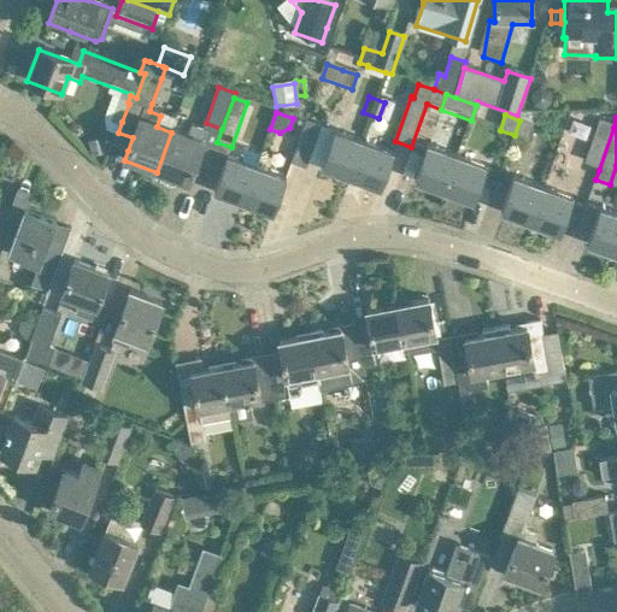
[(528,140),(534,125),(519,121),(515,135),(528,140)]
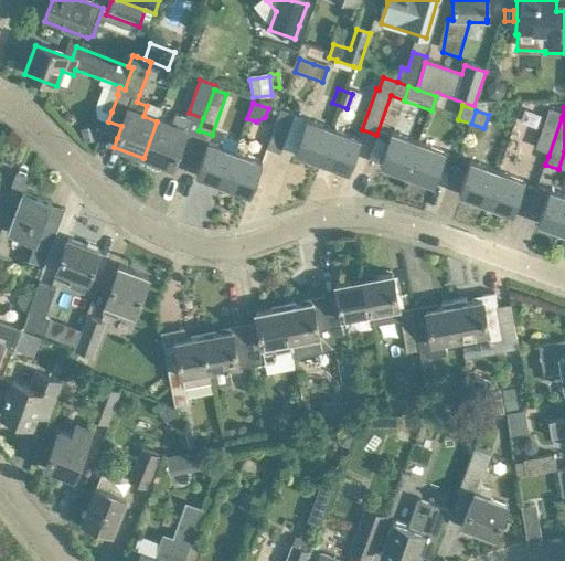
[(283,148),(294,118),(280,113),(266,151),(279,156),(283,148)]
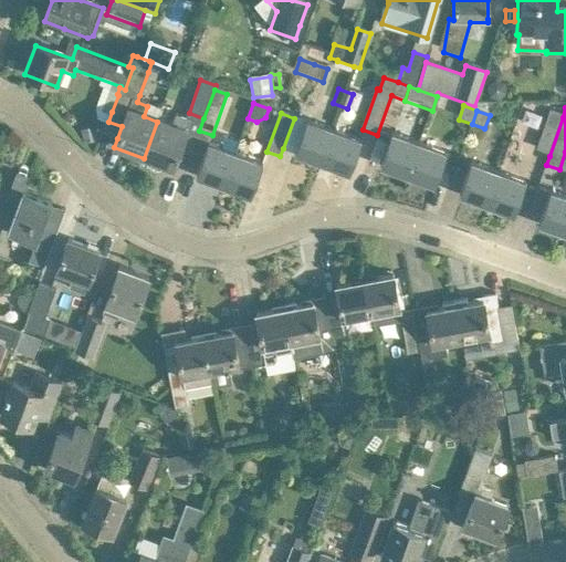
[(549,156),(563,117),(549,113),(536,152),(549,156)]
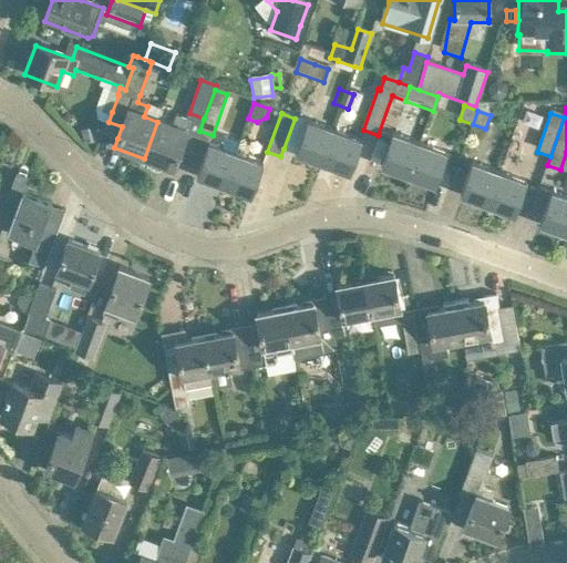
[(157,122),(144,159),(173,170),(191,123),(176,118),(173,128),(157,122)]
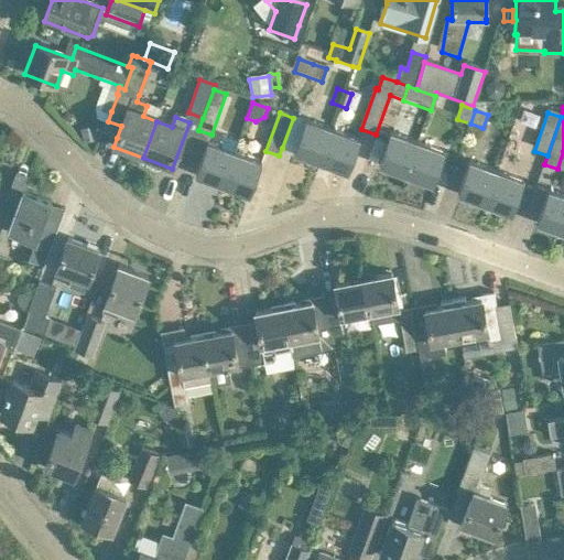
[(321,164),(333,132),(305,122),(294,152),(294,154),(321,164)]
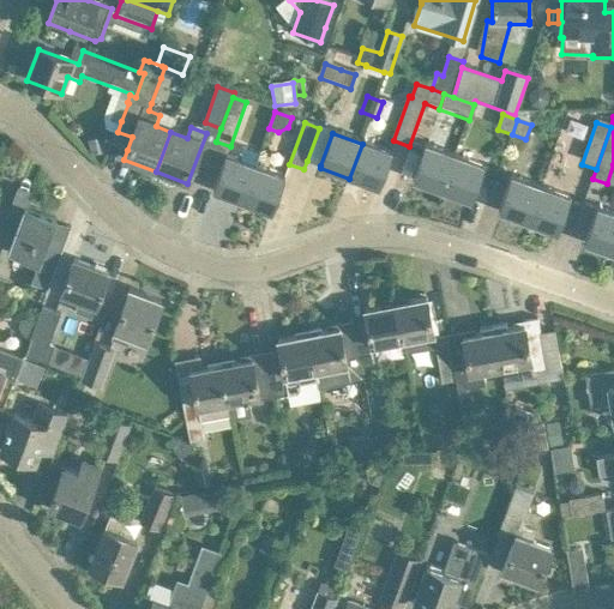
[(362,144),(349,179),(379,190),(391,155),(362,144)]
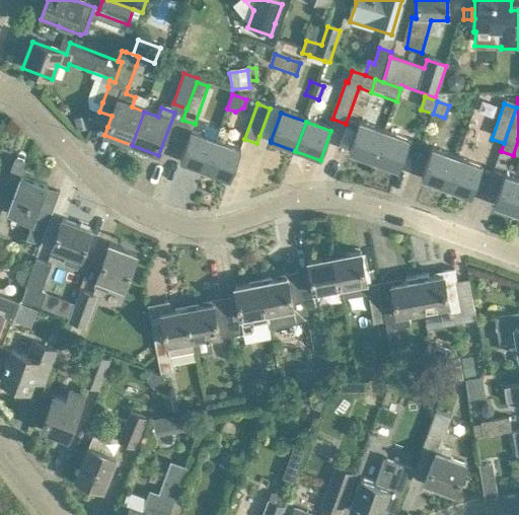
[(373,162),(384,133),(359,124),(349,153),(373,162)]
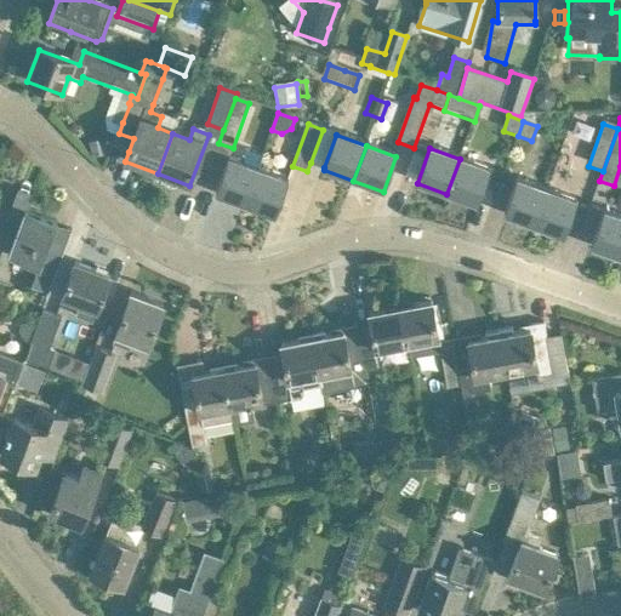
[(228,159),(215,195),(245,206),(257,170),(261,160),(245,154),(241,164),(228,159)]
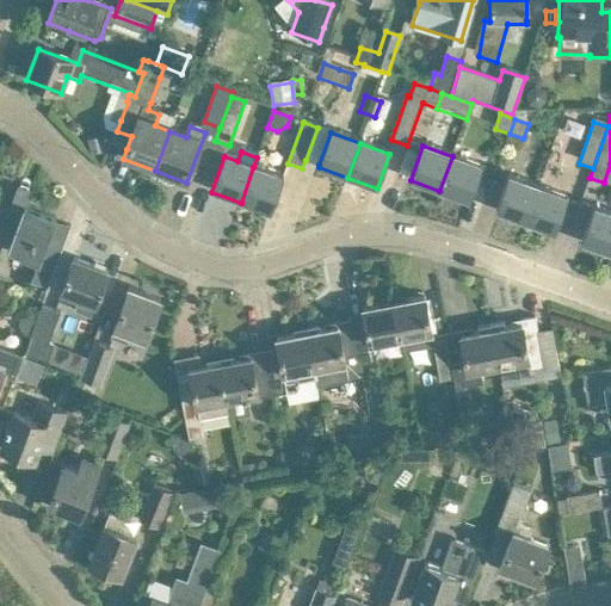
[(452,156),(439,191),(469,202),(482,167),(452,156)]
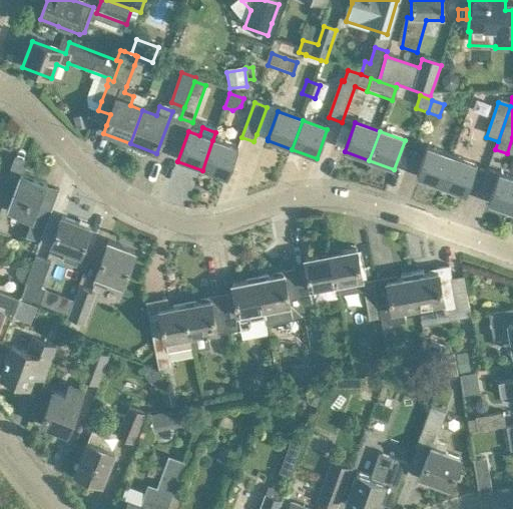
[(212,140),(202,170),(227,178),(237,149),(212,140)]
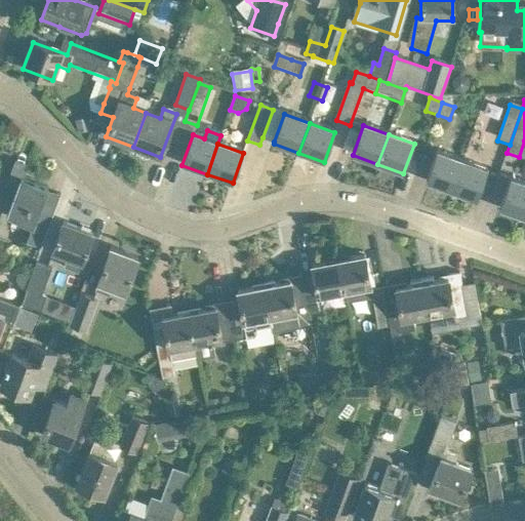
[(451,192),(462,161),(437,152),(426,183),(451,192)]
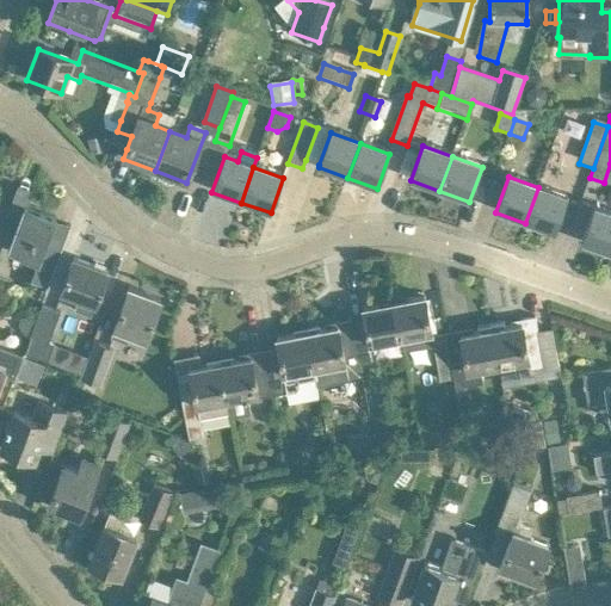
[(538,187),(525,223),(555,234),(567,198),(538,187)]
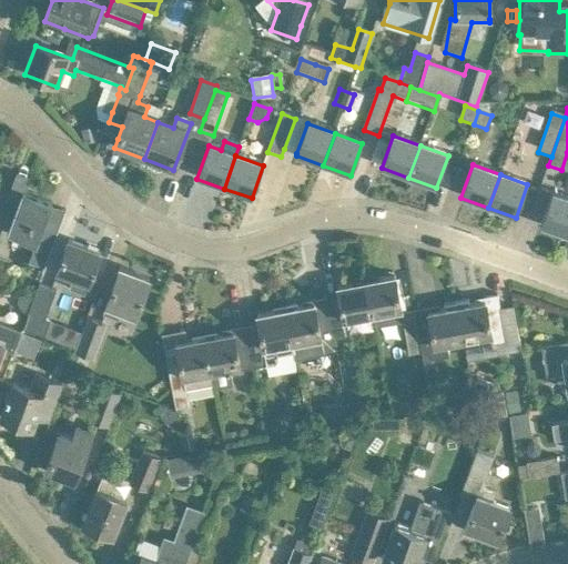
[(22,194),(7,237),(34,247),(29,263),(46,270),(59,232),(43,227),(51,205),(22,194)]
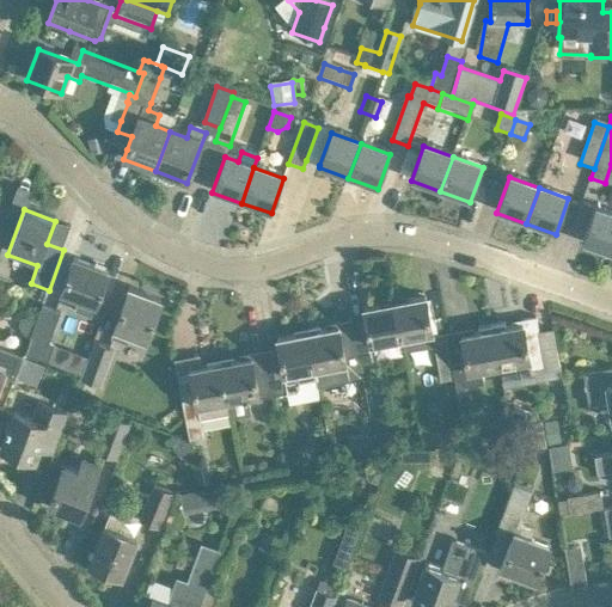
[(611,255),(611,253),(611,214),(595,209),(582,244),(611,255)]
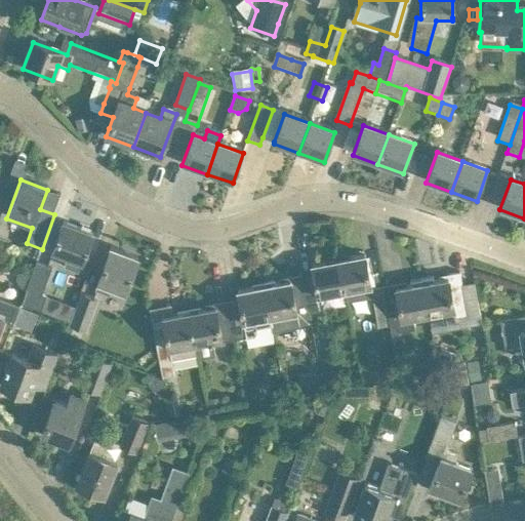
[(63,224),(55,243),(51,253),(68,259),(64,270),(77,275),(92,235),(63,224)]
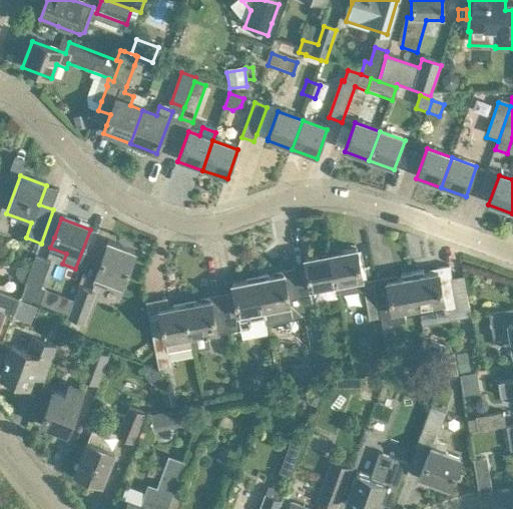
[(108,243),(101,263),(92,286),(105,291),(108,284),(121,289),(134,253),(108,243)]
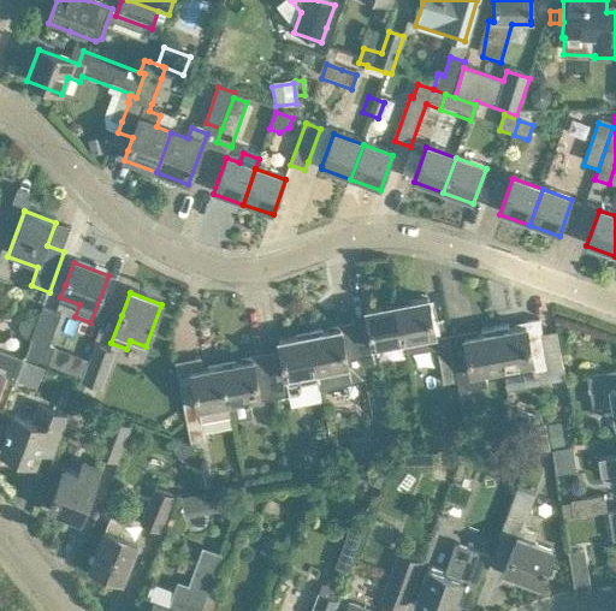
[(396,308),(403,345),(434,339),(428,302),(396,308)]
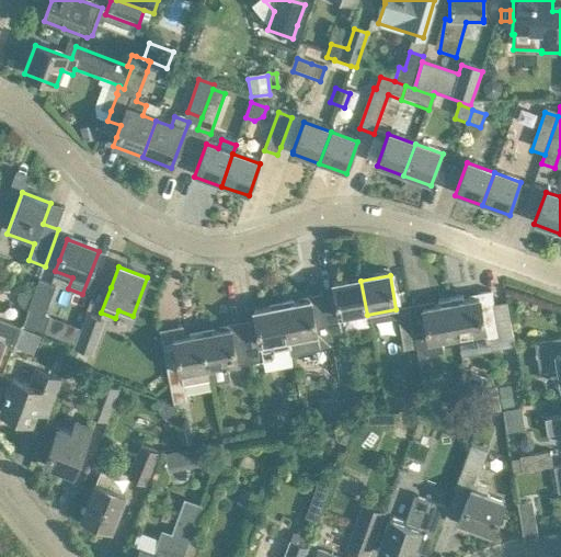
[(340,320),(367,315),(361,281),(333,285),(336,300),(322,303),(331,351),(333,350),(331,338),(343,336),(340,320)]
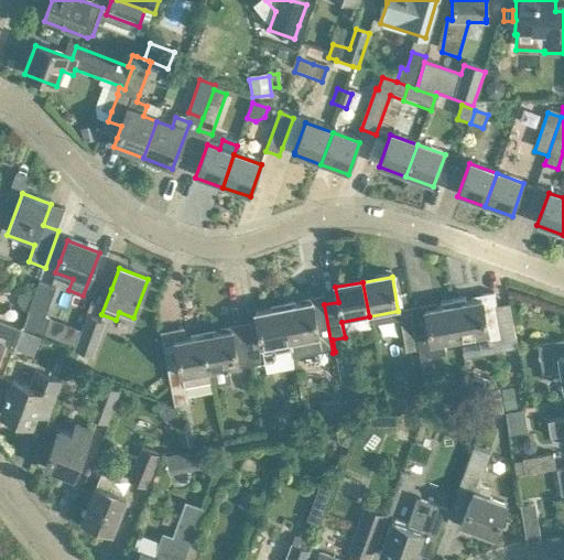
[(26,314),(30,315),(24,330),(44,337),(49,322),(44,320),(54,291),(38,286),(26,314)]
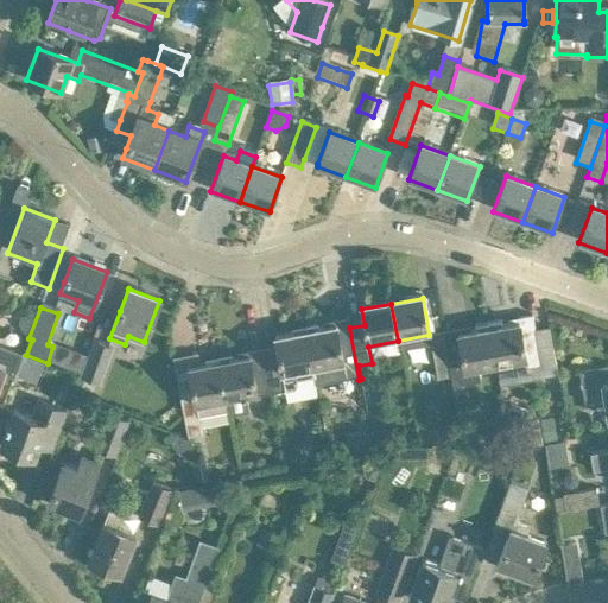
[(502,329),(501,324),(487,327),(495,368),(513,365),(513,368),(526,366),(527,372),(542,368),(532,318),(519,321),(519,325),(502,329)]
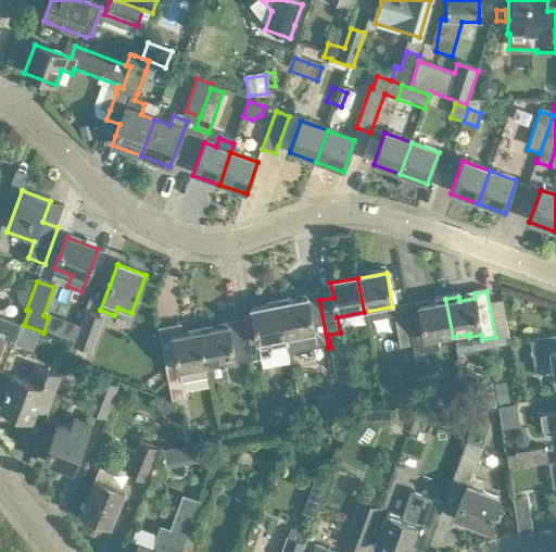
[(418,309),(418,304),(405,306),(413,348),(414,348),(438,343),(437,340),(453,337),(445,299),(434,301),(434,305),(418,309)]
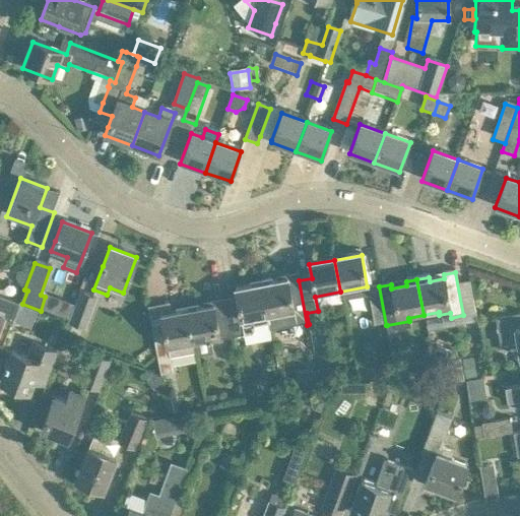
[(307,325),(299,280),(287,282),(287,280),(261,285),(268,326),(269,326),(270,332),(307,325)]
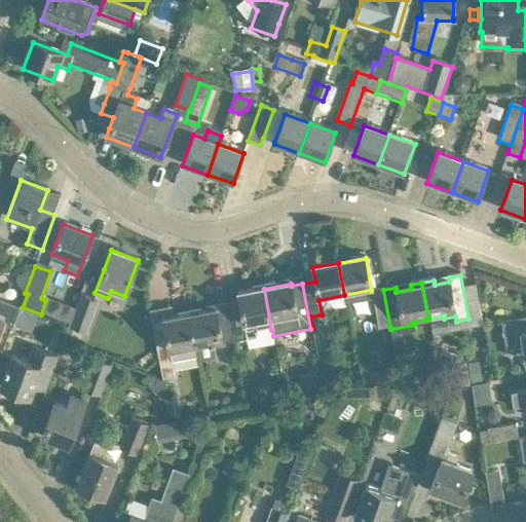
[(258,332),(271,330),(264,289),(238,294),(240,308),(228,310),(234,343),(255,340),(259,336),(258,332)]
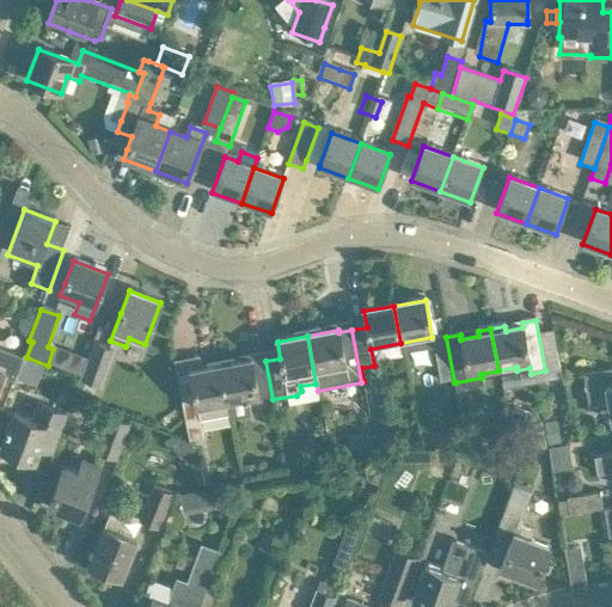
[(433,341),(432,341),(440,381),(444,405),(445,409),(442,409),(447,430),(463,427),(464,427),(459,403),(456,382),(454,382),(446,337),(433,341)]
